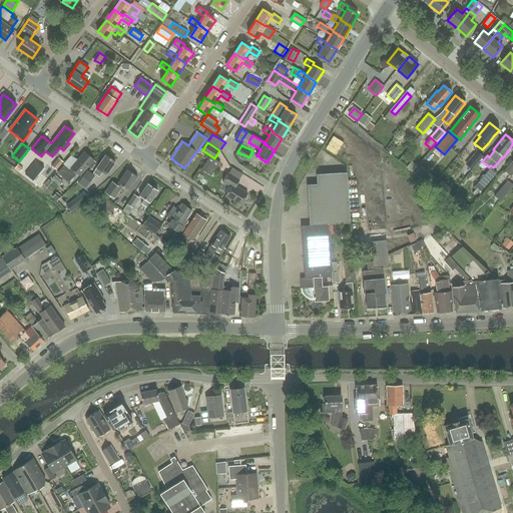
[(65,166),(60,172),(70,181),(77,173),(80,176),(94,161),(85,153),(80,159),(79,158),(69,169),(65,166)]
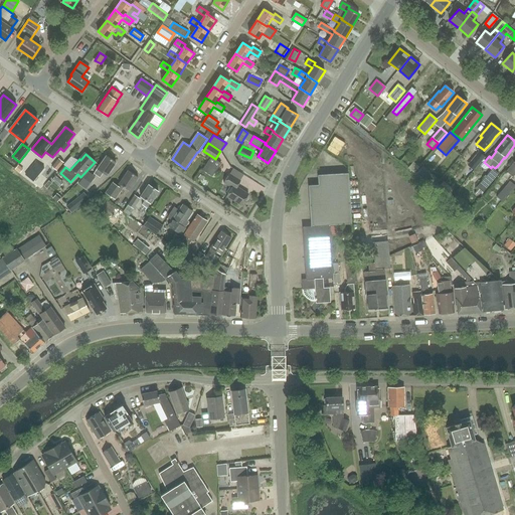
[(108,175),(117,162),(107,155),(95,173),(101,177),(104,172),(108,175)]
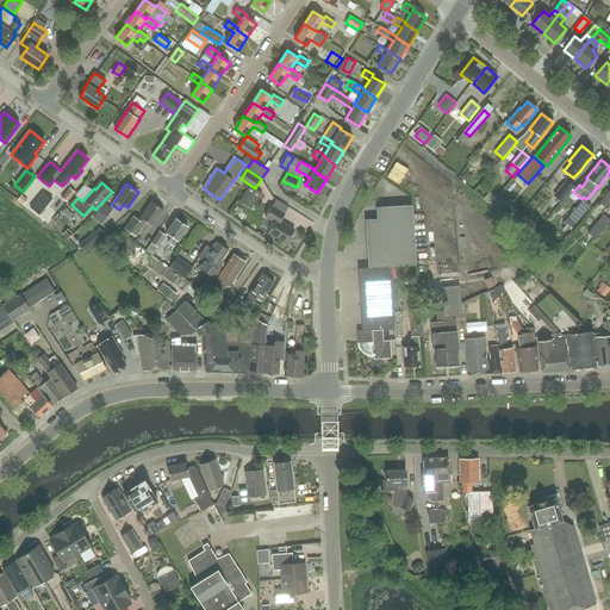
[(562,203),(574,188),(568,184),(555,198),(562,203)]
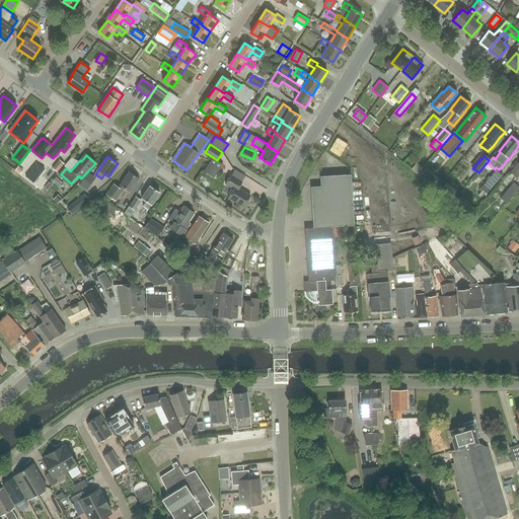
[(208,164),(218,170),(222,164),(217,160),(213,157),(208,164)]
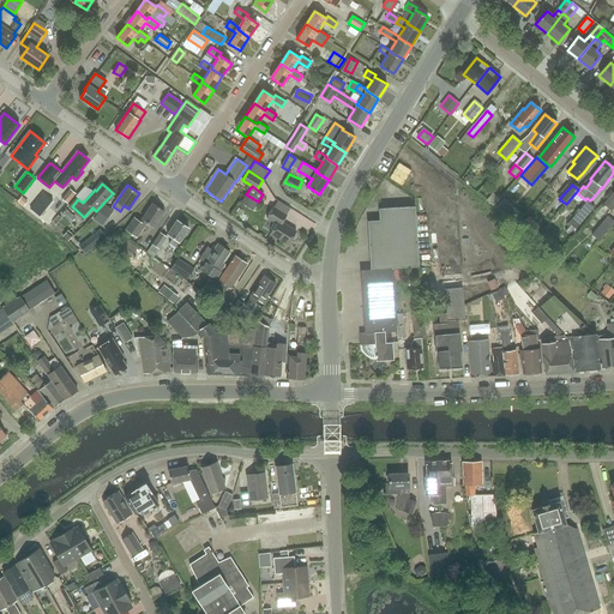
[(76,194),(70,190),(61,199),(67,204),(76,194)]
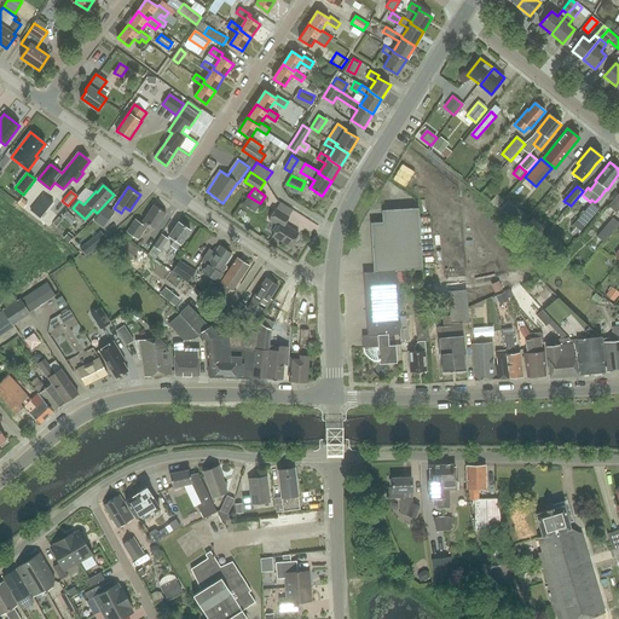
[(618,208),(618,192),(617,197),(615,196),(607,207),(615,213),(618,208)]
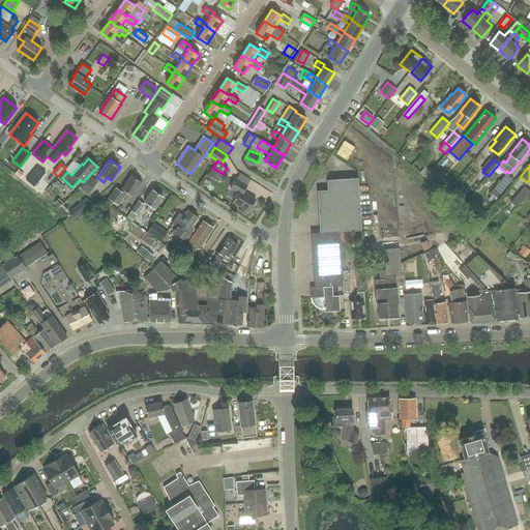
[(35,187),(47,174),(38,167),(27,181),(35,187)]
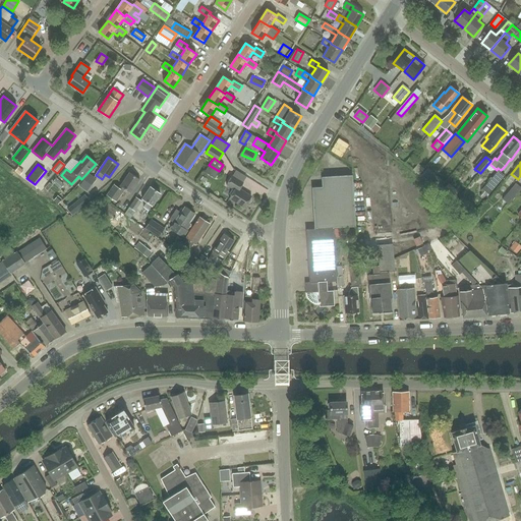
[(215,178),(219,171),(209,165),(205,171),(215,178)]
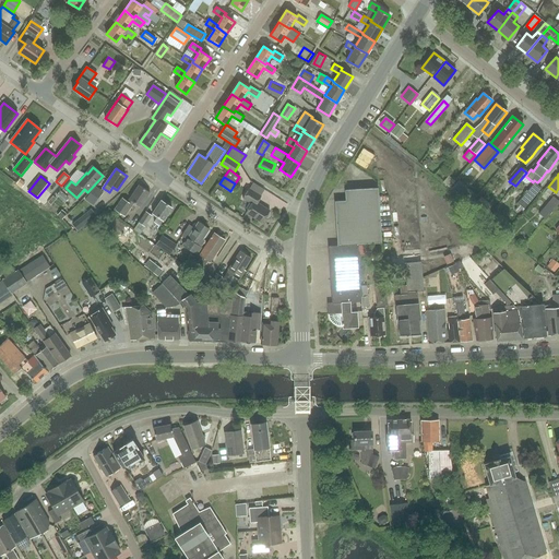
[(523,210),(540,189),(534,183),(516,204),(523,210)]
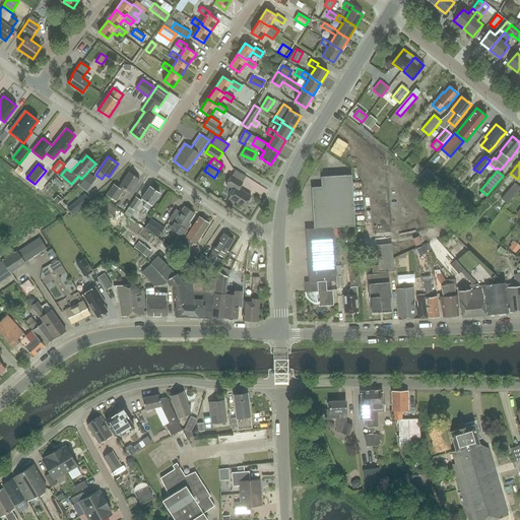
[(131,192),(140,179),(130,172),(120,187),(115,184),(108,195),(117,201),(125,188),(131,192)]
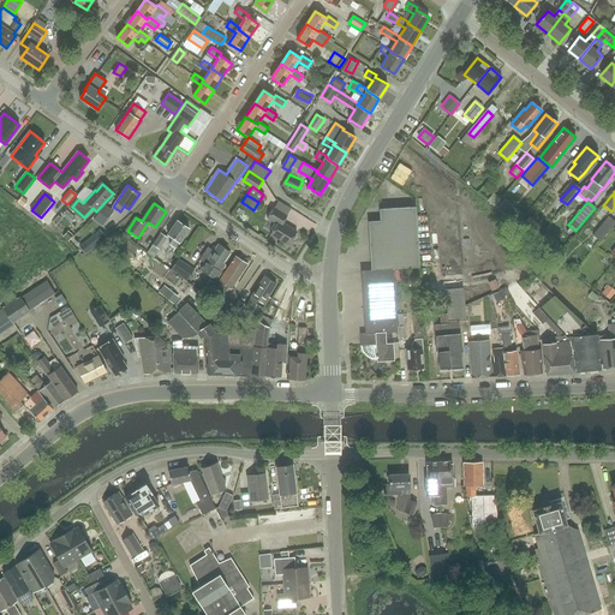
[(114,213),(106,207),(100,214),(108,220),(114,213)]
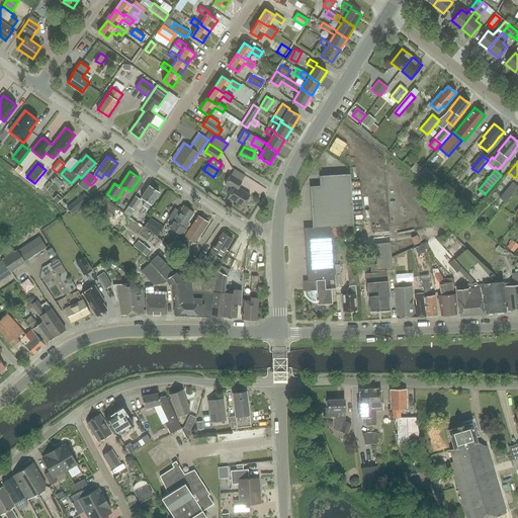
[(234,188),(228,197),(243,206),(250,195),(239,187),(243,181),(231,174),(226,183),(234,188)]
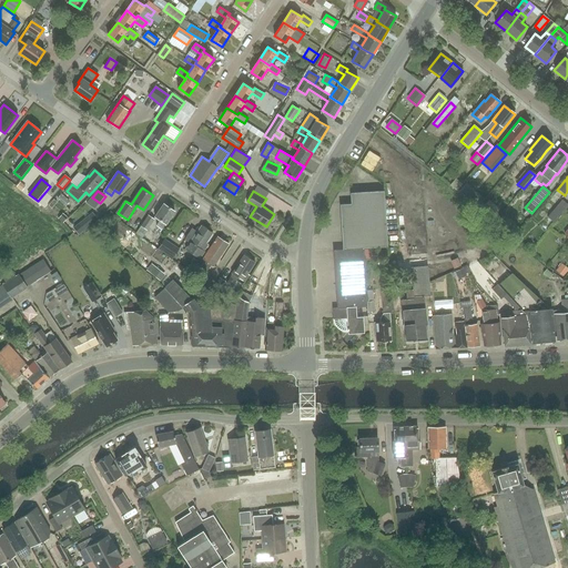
[(333,318),(333,320),(334,320),(334,322),(335,324),(336,326),(337,327),(341,331),(345,332),(348,332),(348,334),(364,333),(364,316),(357,317),(356,306),(367,306),(364,249),(387,247),(384,191),(351,193),(352,204),(340,205),(343,250),(334,251),(337,307),(333,308),(333,318)]
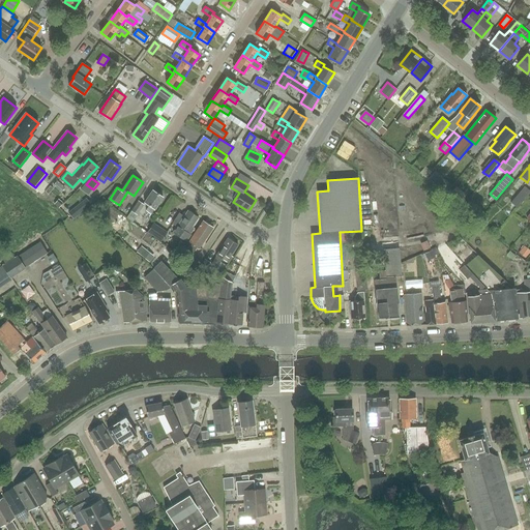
[(63,186),(57,181),(54,185),(59,190),(63,186)]
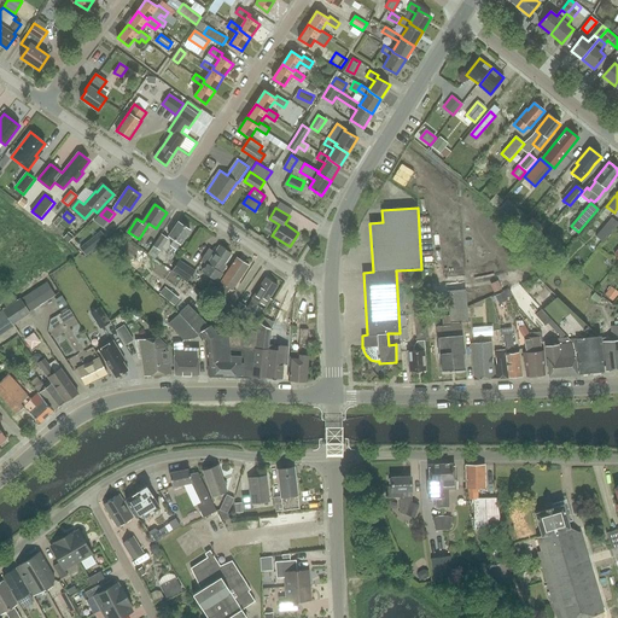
[(602,244),(617,225),(617,223),(611,219),(595,237),(596,239),(594,243),(599,246),(602,243),(602,244)]
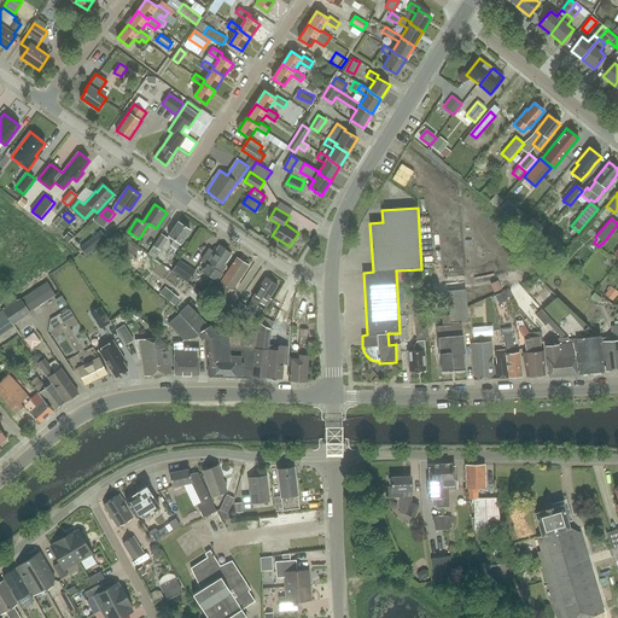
[(178,249),(192,229),(180,221),(169,235),(176,240),(173,245),(178,249)]
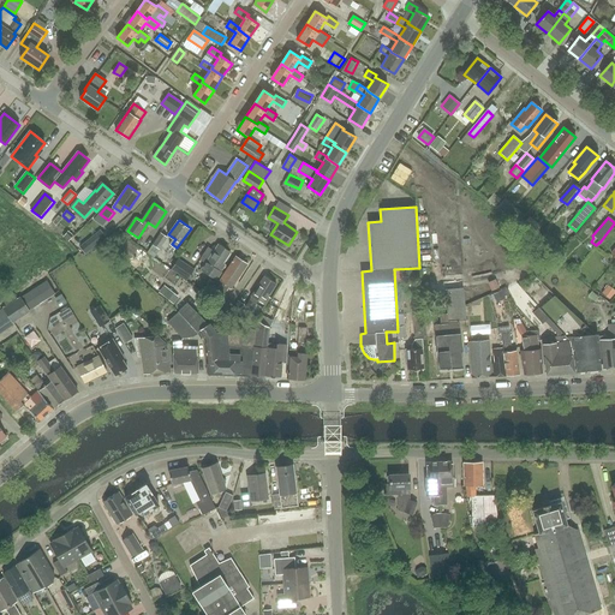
[(85,255),(106,238),(100,231),(79,248),(85,255)]
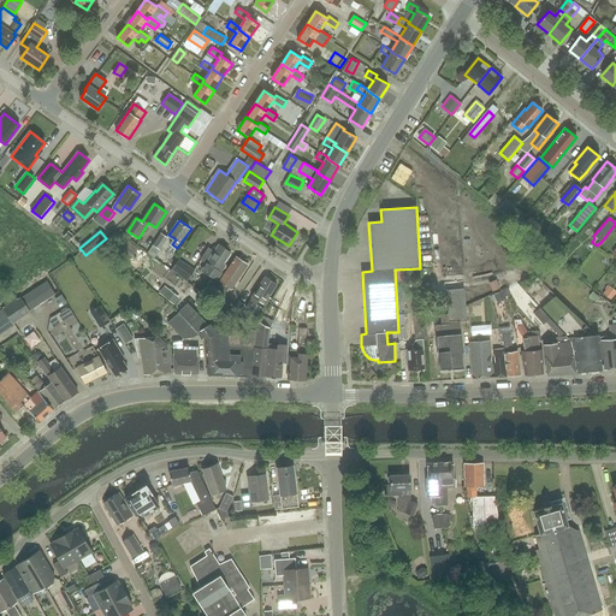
[(69,242),(73,237),(67,232),(64,237),(69,242)]
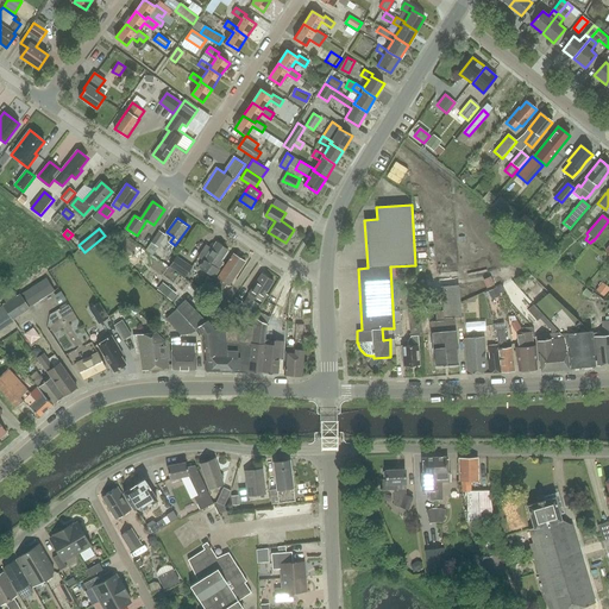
[(127,261),(137,248),(114,230),(104,244),(127,261)]
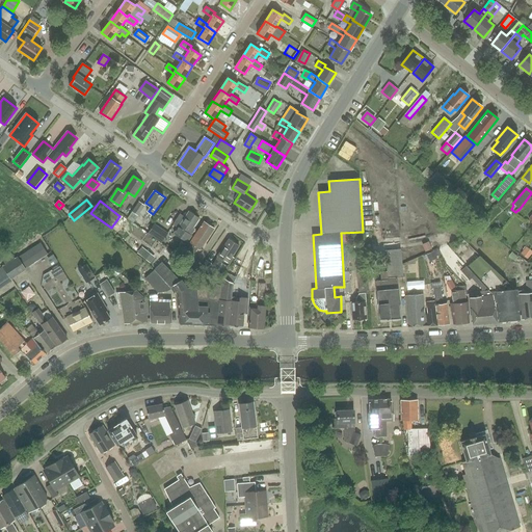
[(138,215),(145,205),(140,202),(133,211),(138,215)]
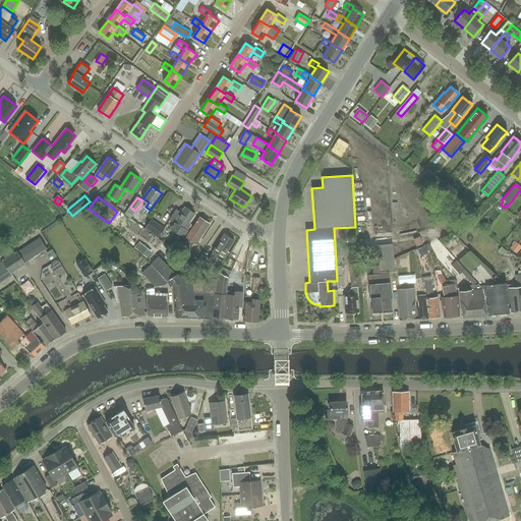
[(187,229),(191,224),(189,223),(195,213),(185,207),(181,213),(177,210),(171,219),(175,222),(171,228),(184,236),(188,230),(187,229)]
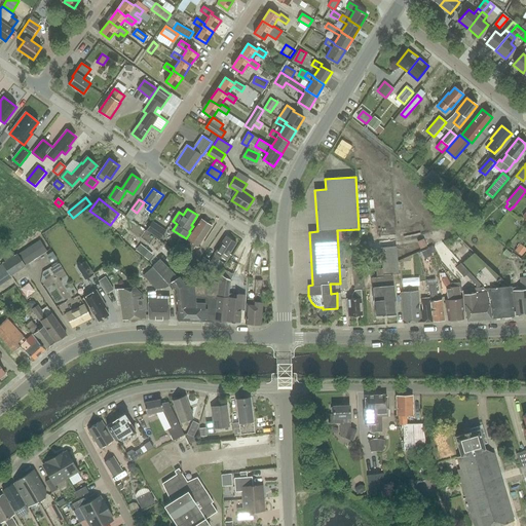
[(198,247),(213,225),(202,219),(188,240),(198,247)]
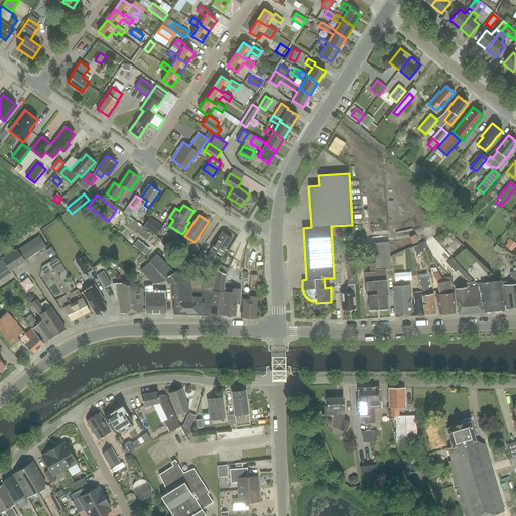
[(156,235),(163,226),(150,217),(143,226),(156,235)]
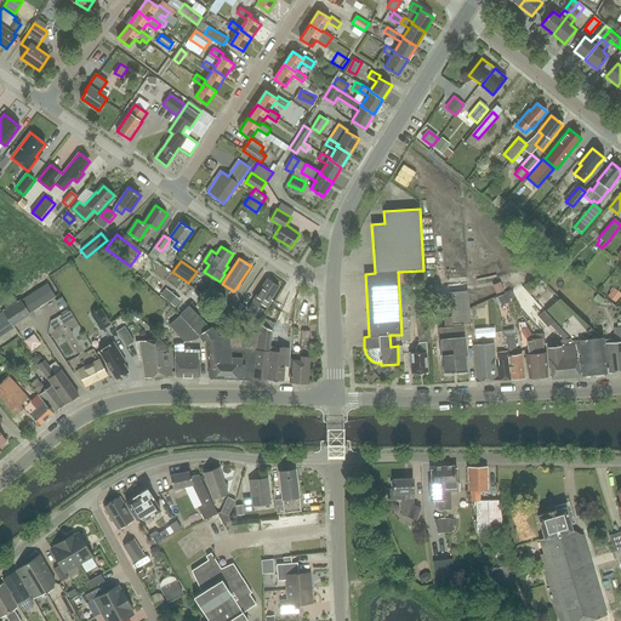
[(271,298),(279,286),(268,279),(248,311),(254,314),(261,303),(268,308),(273,300),(271,298)]
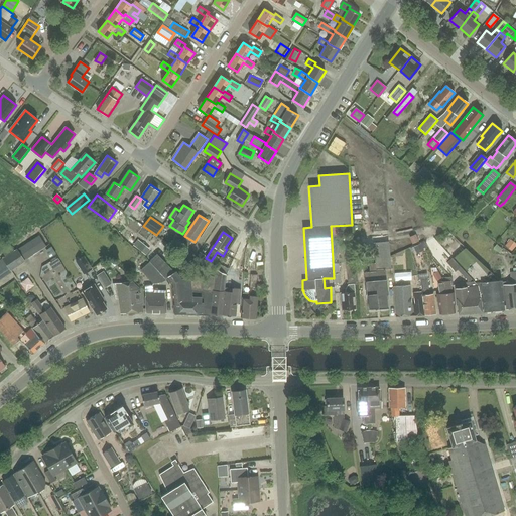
[(26,260),(47,246),(40,236),(19,249),(26,260)]
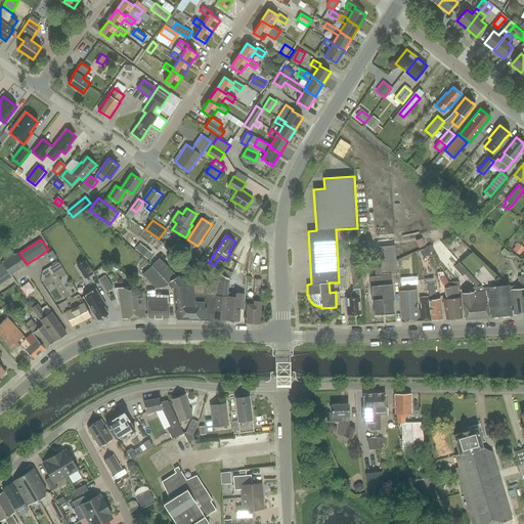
[(150,252),(139,243),(135,249),(145,258),(150,252)]
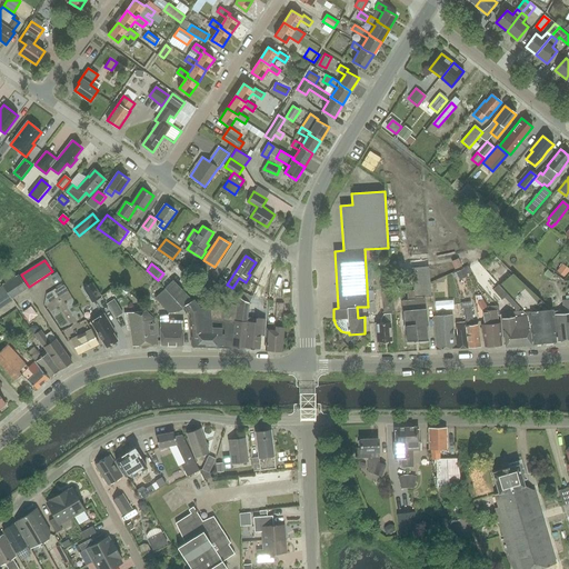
[(568,271),(568,268),(562,263),(557,271),(565,278),(568,271)]
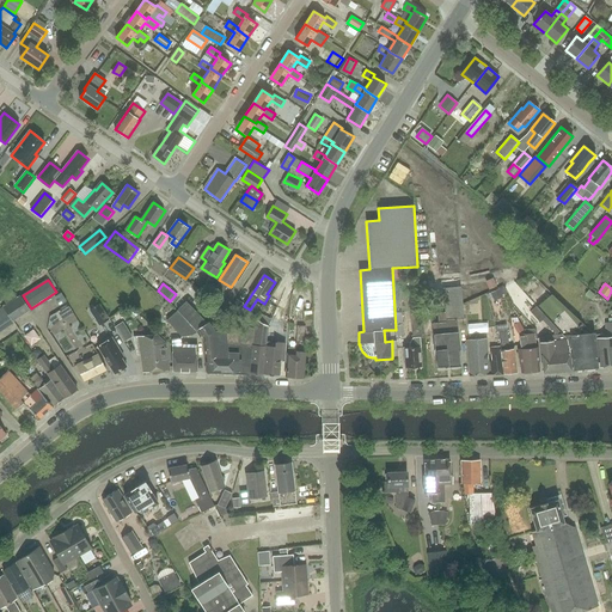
[(461,288),(444,289),(445,319),(432,320),(435,355),(436,355),(438,366),(444,366),(445,367),(461,366),(457,319),(464,319),(464,318),(461,288)]
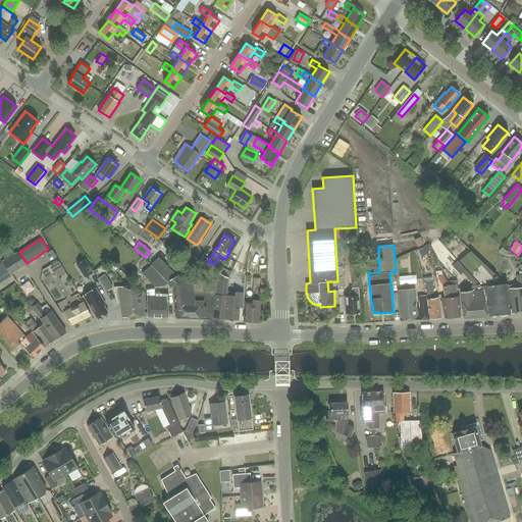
[(506,283),(470,251),(459,262),(466,269),(481,285),(483,289),(485,291),(485,294),(485,297),(488,297),(489,315),(510,313),(507,283),(506,283)]
